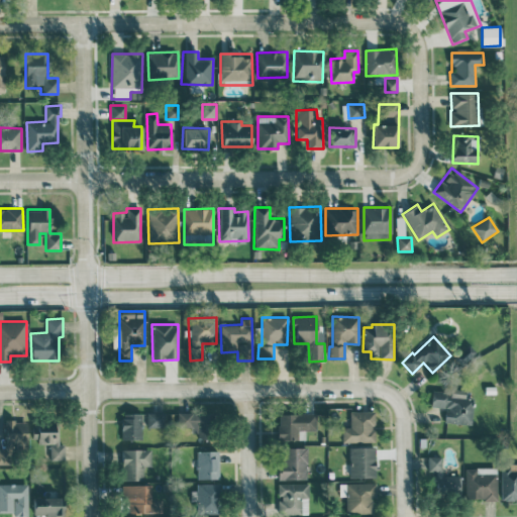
[(444,422),(472,424),(474,398),(466,397),(466,389),(450,389),(450,392),(432,391),(431,406),(445,407),(444,422)]
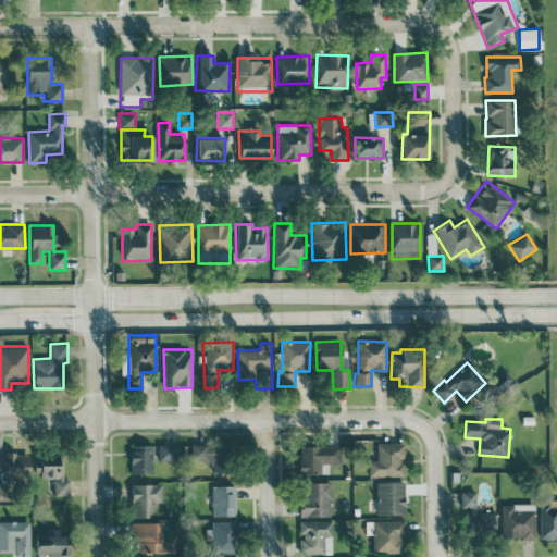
[(404,442),(376,443),(376,460),(368,460),(369,477),(404,475),(403,459),(404,459),(404,442)]
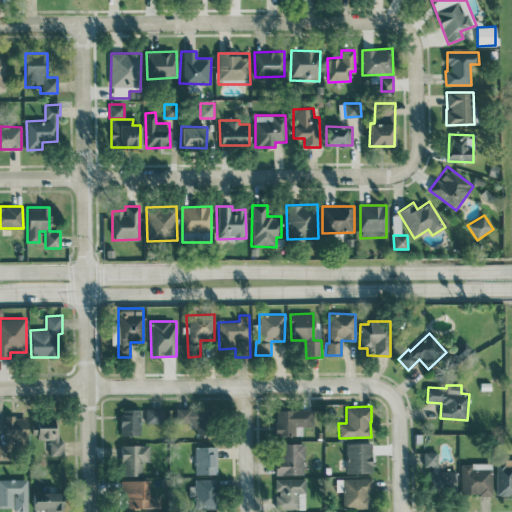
[(163,408),(145,408),(145,423),(163,423),(163,408)]
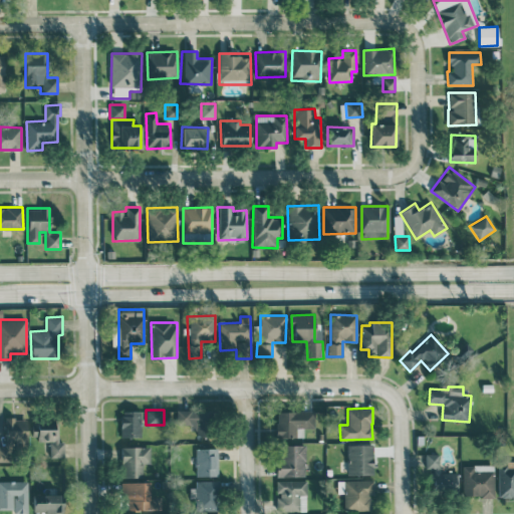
[(214,411),(178,410),(177,426),(192,426),(191,435),(213,435),(214,411)]
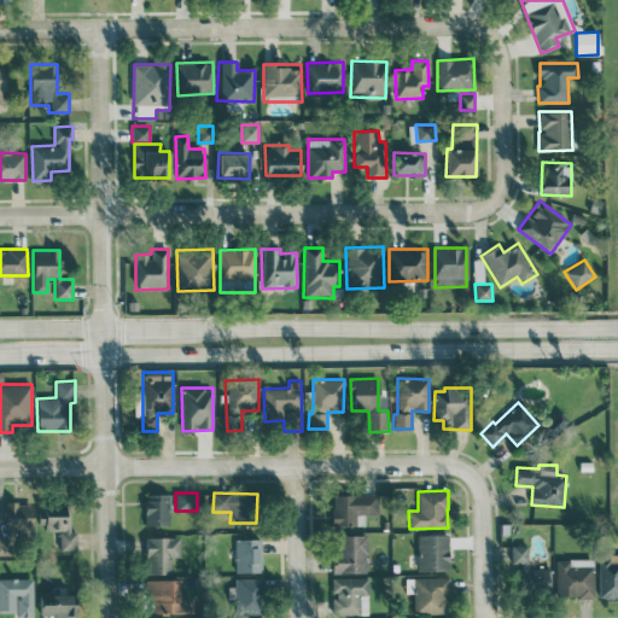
[(169,494),(145,494),(145,525),(169,525),(169,494)]
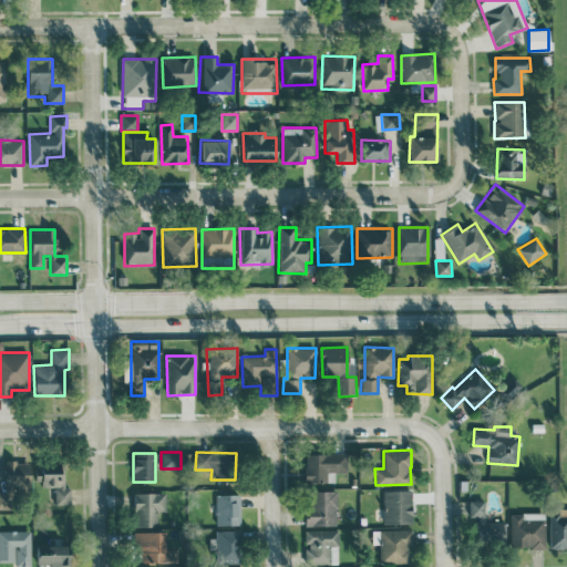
[(333,482),(334,472),(346,472),(347,454),(306,453),(305,482),(333,482)]
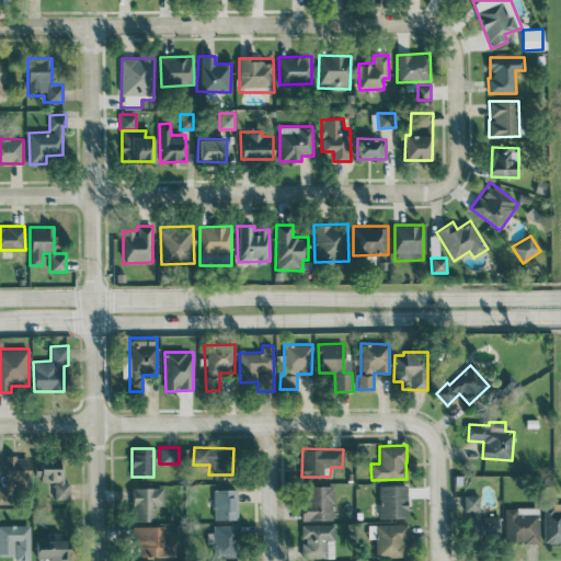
[(0,503),(6,504),(6,490),(13,490),(13,482),(30,482),(30,456),(6,456),(6,487),(0,487),(0,503)]
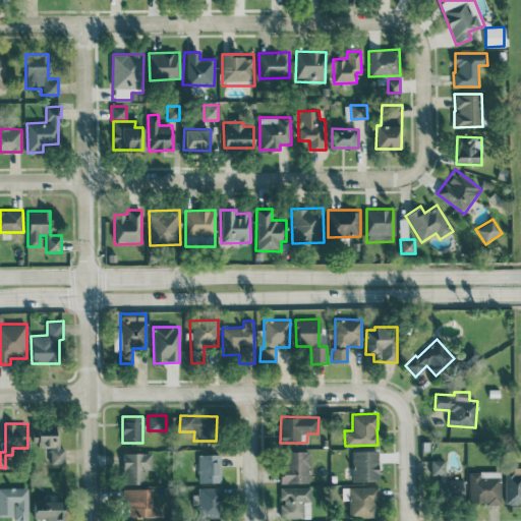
[(65,464),(65,448),(58,448),(58,426),(38,426),(38,448),(44,448),(45,464),(65,464)]
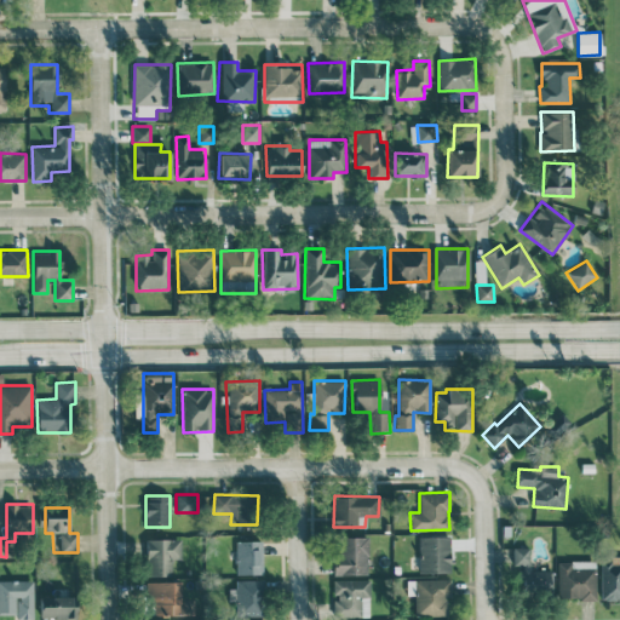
[(367,537),(334,537),(336,575),(368,574),(367,537)]
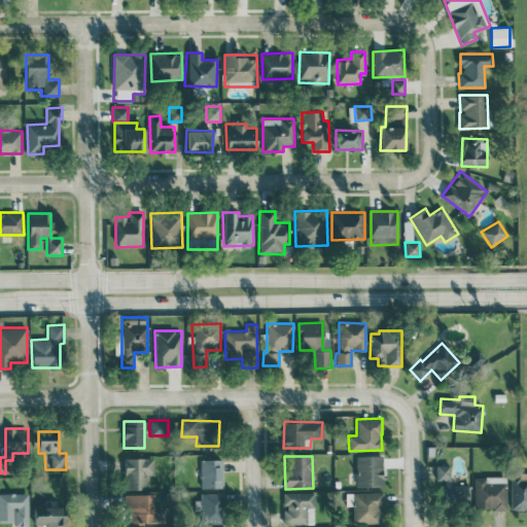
[(382,456),(356,456),(356,487),(383,487),(382,456)]
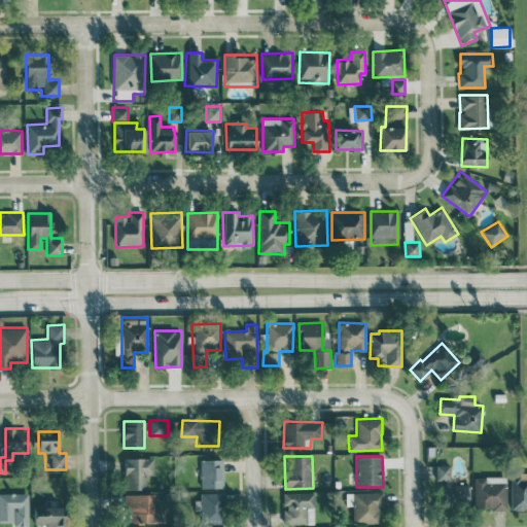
[(154,475),(153,457),(124,458),(125,489),(146,489),(146,476),(154,475)]
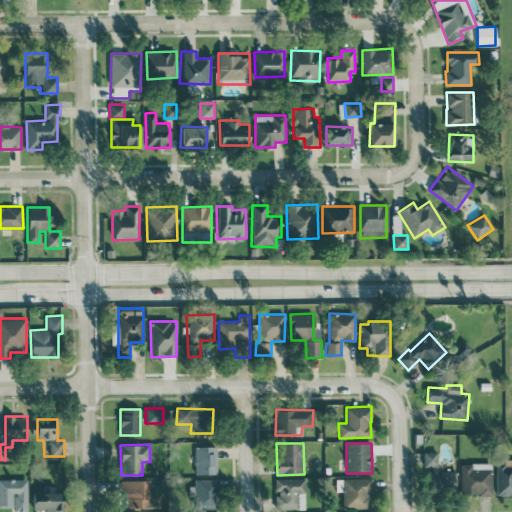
[(216,474),(216,447),(195,446),(195,474),(216,474)]
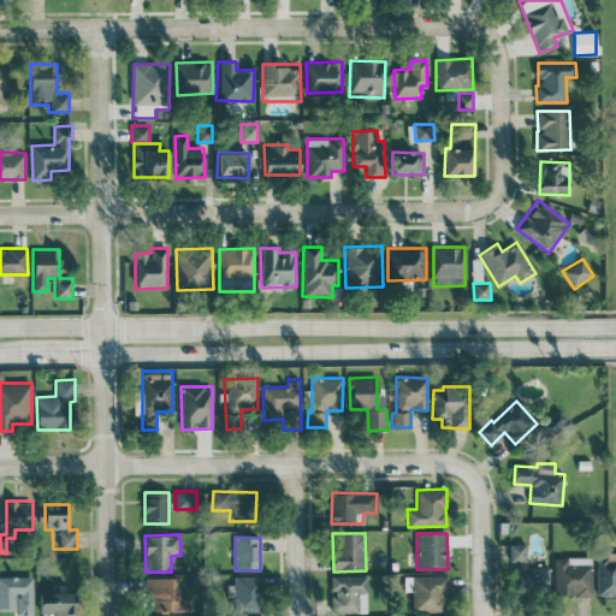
[(550,590),(550,567),(528,567),(528,544),(513,544),(511,590),(550,590)]
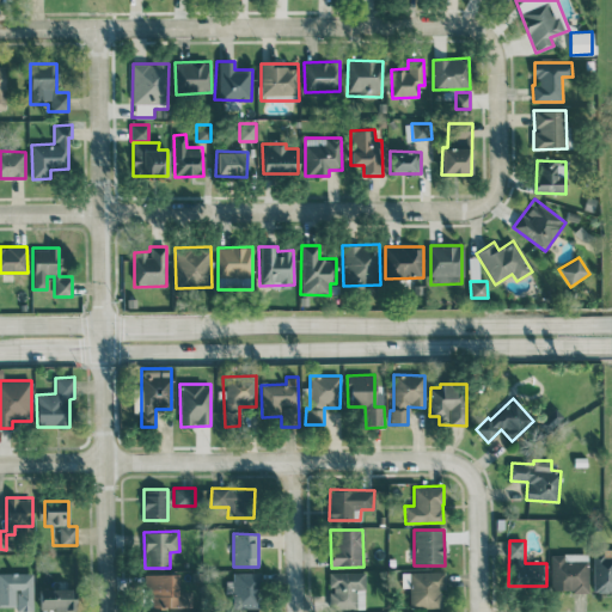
[(611,548),(603,549),(603,556),(593,556),(594,593),(611,592),(611,548)]
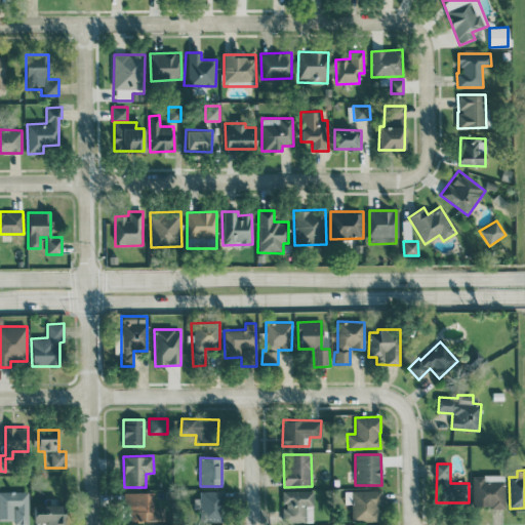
[(472,476),(472,507),(505,507),(505,475),(472,476)]
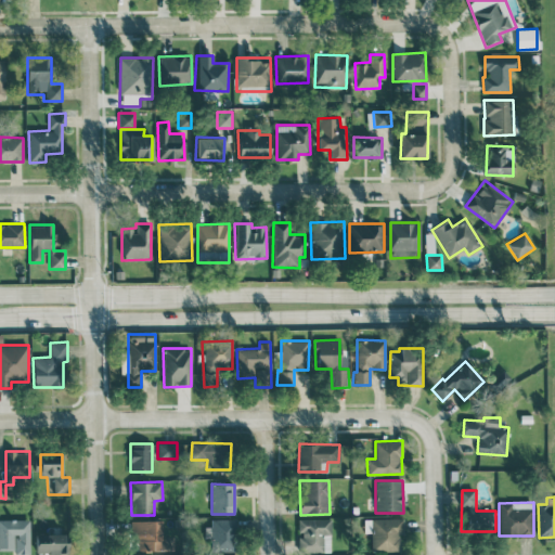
[(29,519),(0,518),(0,549),(15,550),(15,554),(30,554),(29,519)]
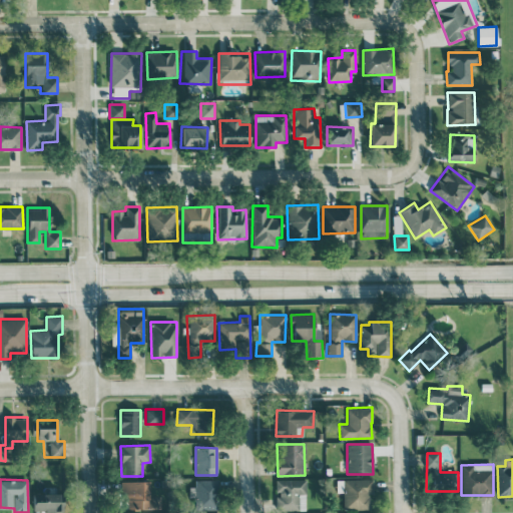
[(195,510),(219,509),(218,479),(194,479),(195,510)]
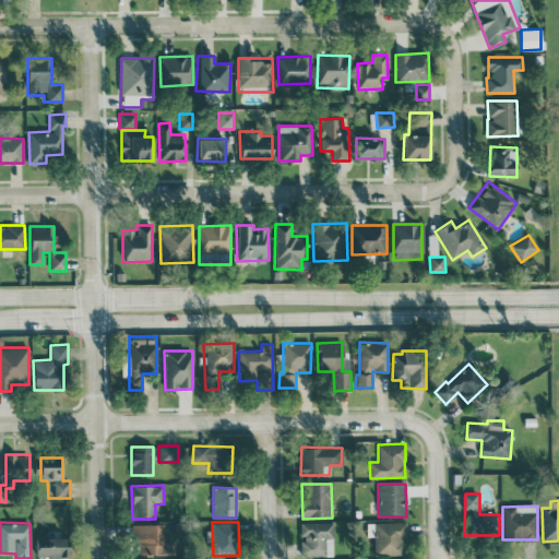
[(333,522),(300,523),(300,556),(333,556),(333,522)]
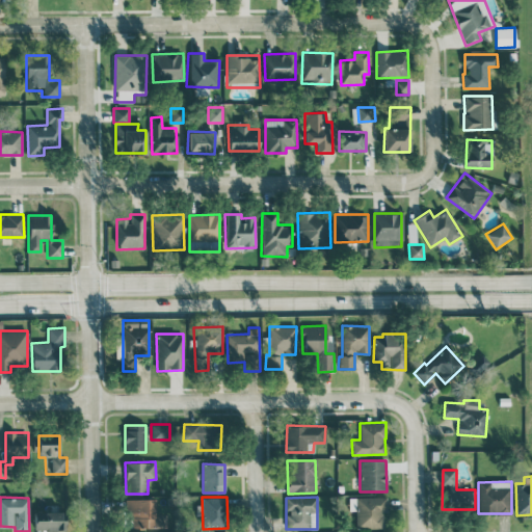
[(387,497),(356,497),(356,528),(383,527),(383,511),(387,511),(387,497)]
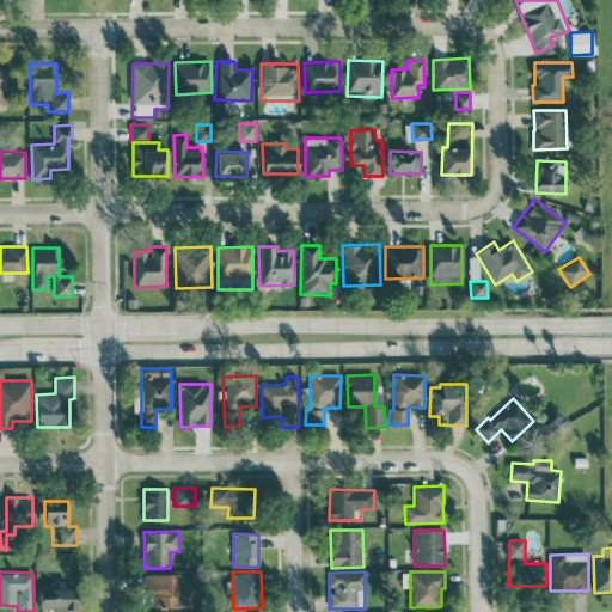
[(179,606),(178,574),(142,575),(142,591),(152,591),(152,607),(179,606)]
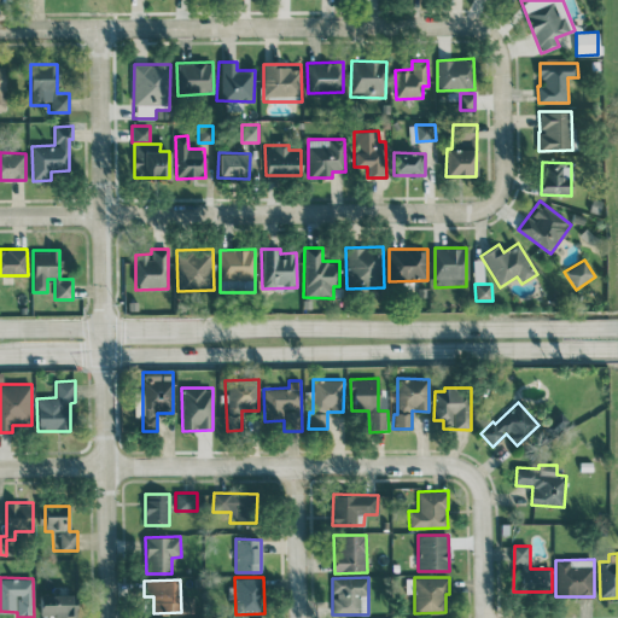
[(40,616),(76,616),(76,594),(41,594),(40,616)]
